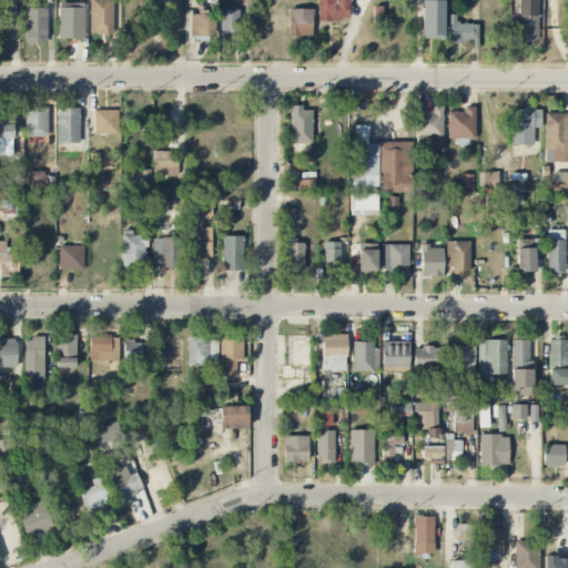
[(47,1),(24,0),(24,43),(47,43),(47,1)]
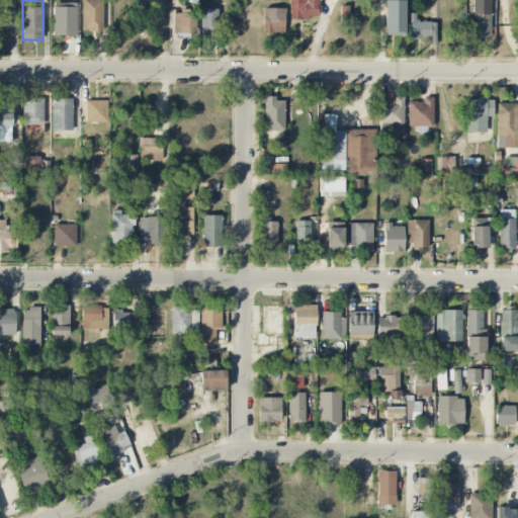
[(103,31),(102,0),(82,0),(83,31),(103,31)]
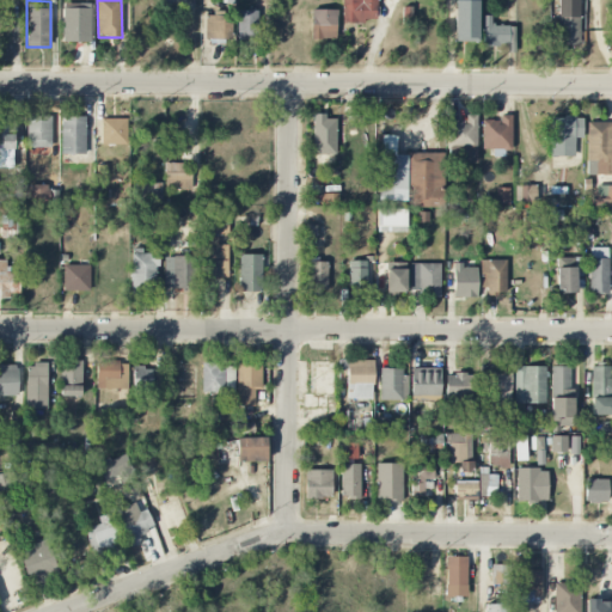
[(377,0),(342,0),(343,23),(377,22),(377,0)]
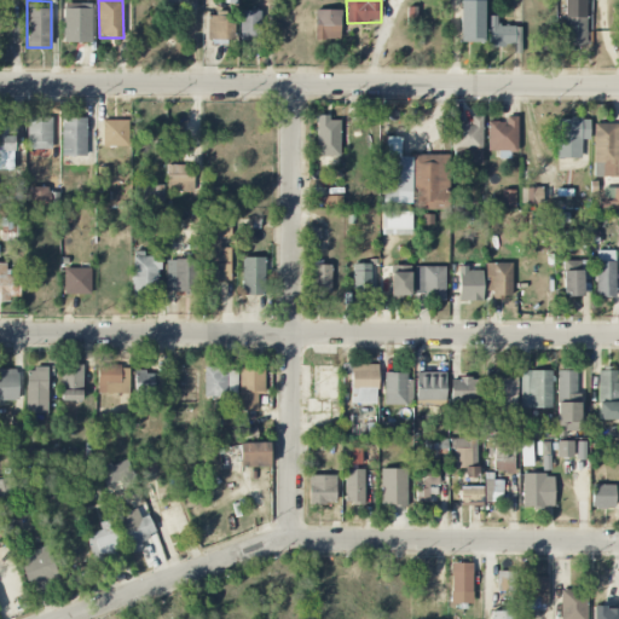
[(91,42),(92,6),(64,6),(63,42),(91,42)]
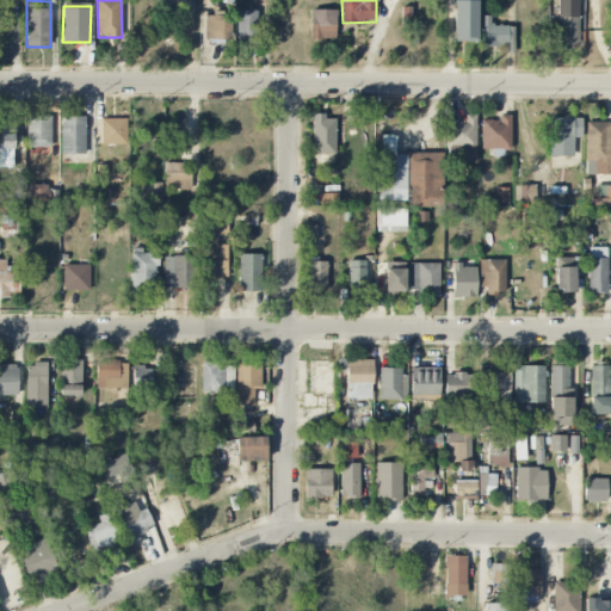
[(337,10),(310,10),(310,39),(335,39),(337,10)]
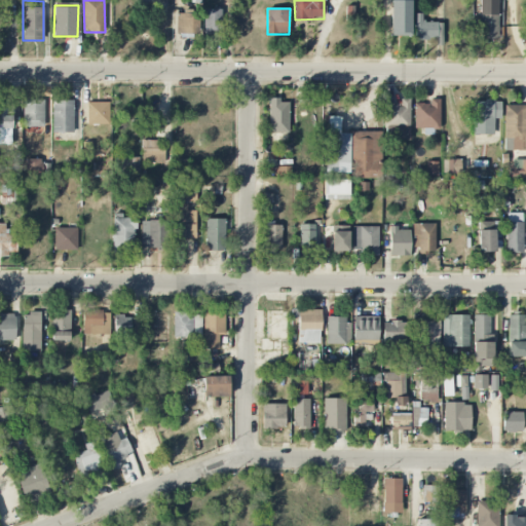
[(204,34),(222,34),(221,9),(203,9),(204,34)]
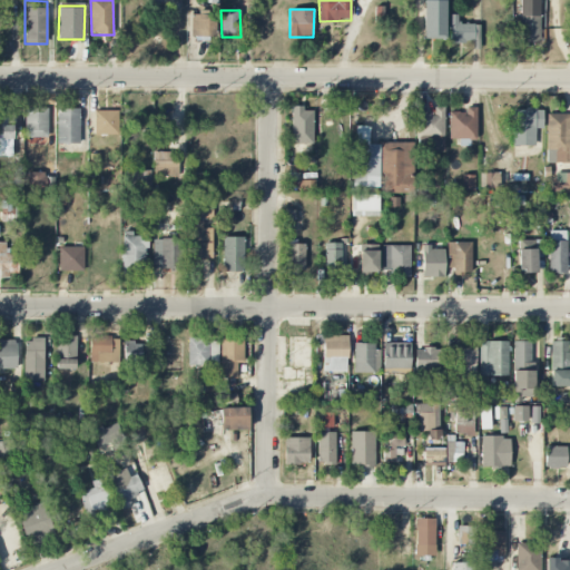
[(192,36),(216,37),(216,12),(192,11),(192,36)]
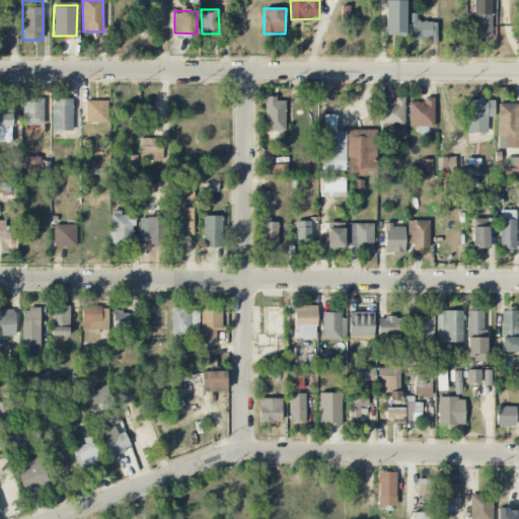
[(437,22),(417,22),(417,13),(410,13),(409,40),(437,41),(437,22)]
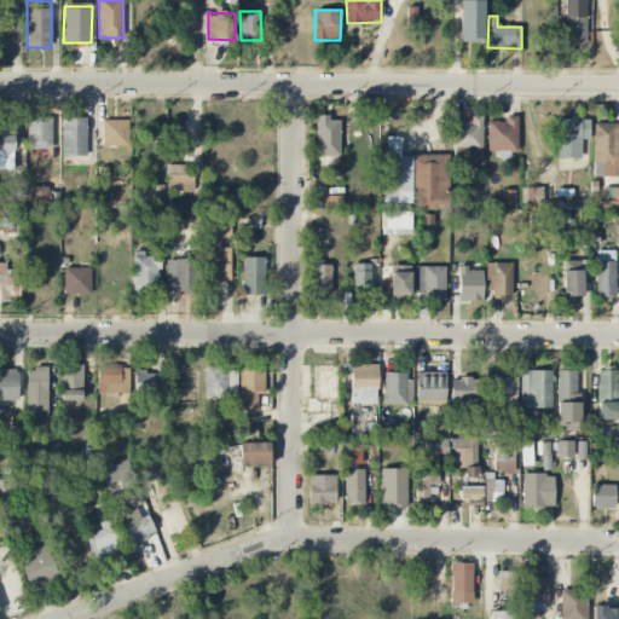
[(586,46),(586,16),(565,16),(565,46),(586,46)]
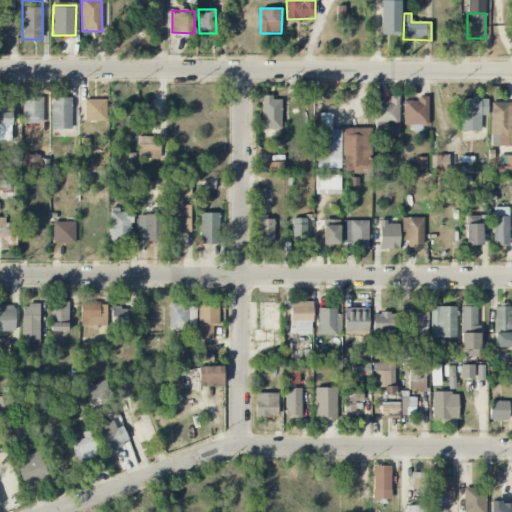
[(399,122),(398,95),(389,96),(389,100),(373,100),(373,122),(399,122)]
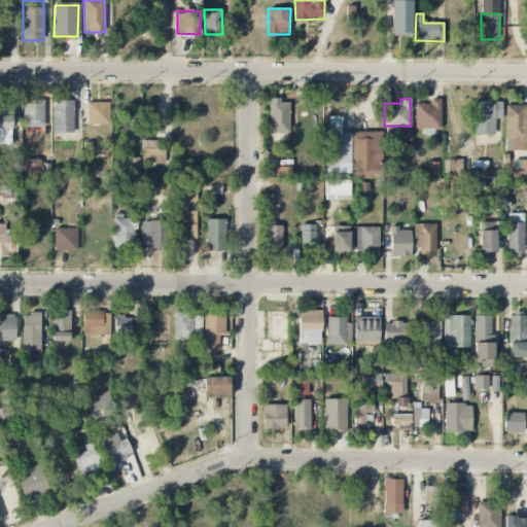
[(416,129),(441,129),(441,99),(429,99),(429,103),(415,103),(416,129)]
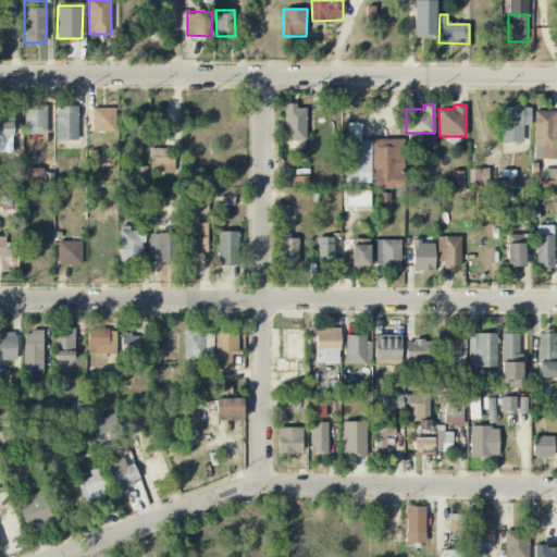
[(0,141),(12,143),(13,107),(0,106),(0,141)]
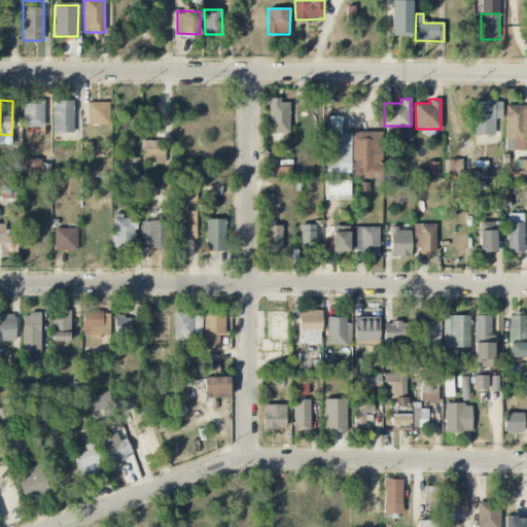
[(45,100),(24,100),(23,127),(44,128),(45,100)]
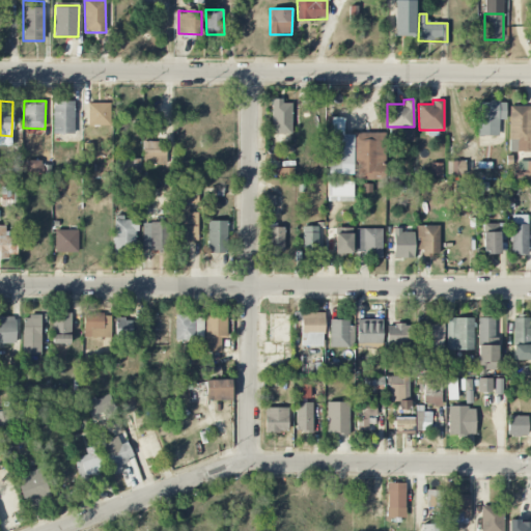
[(75,102),(54,101),(53,134),(74,135),(75,102)]
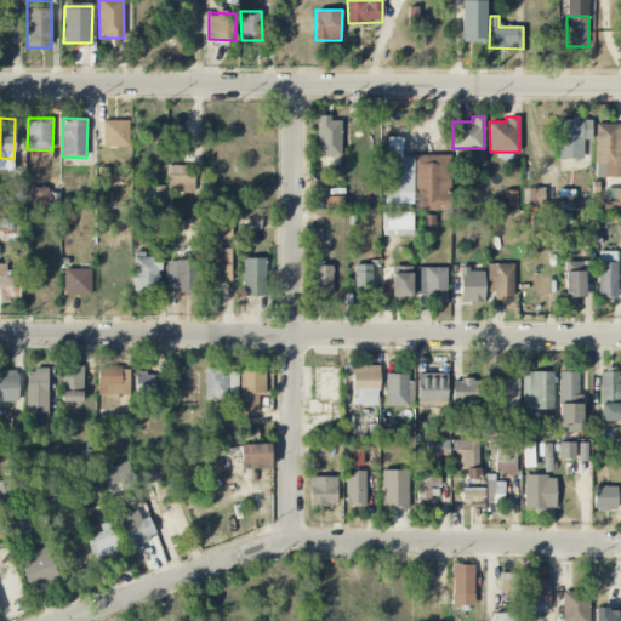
[(318,157),(341,157),(341,118),(318,118),(318,157)]
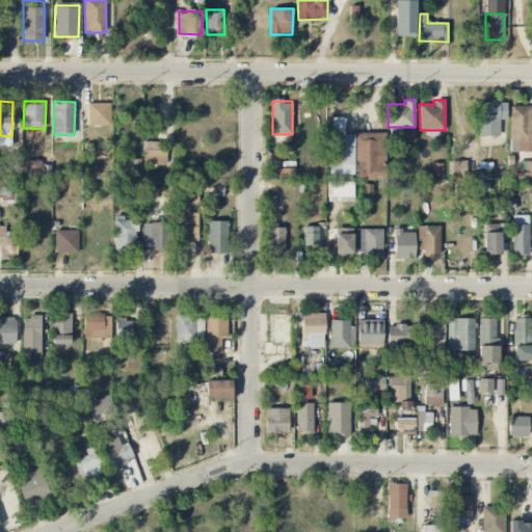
[(507,120),(506,102),(479,102),(479,136),(499,136),(499,121),(507,120)]
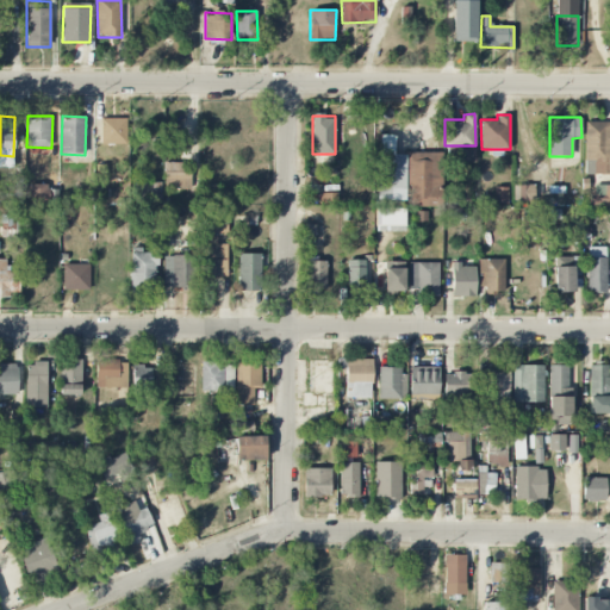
[(101,144),(128,144),(128,118),(101,118),(101,144)]
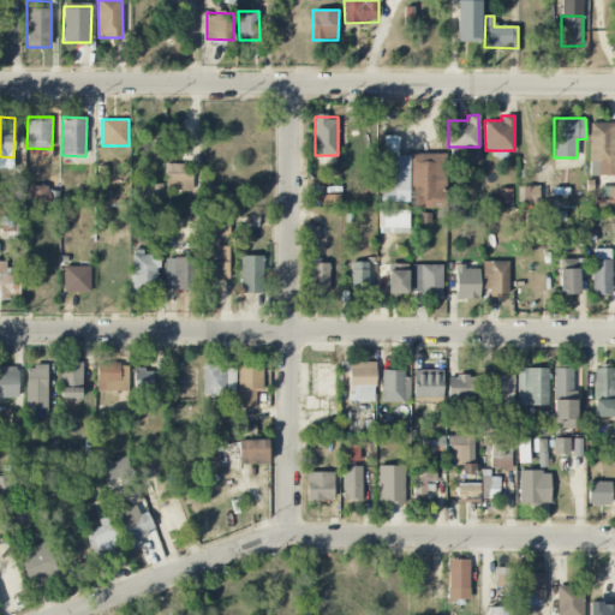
[(614,123),(590,123),(590,165),(595,165),(595,175),(614,175),(614,123)]
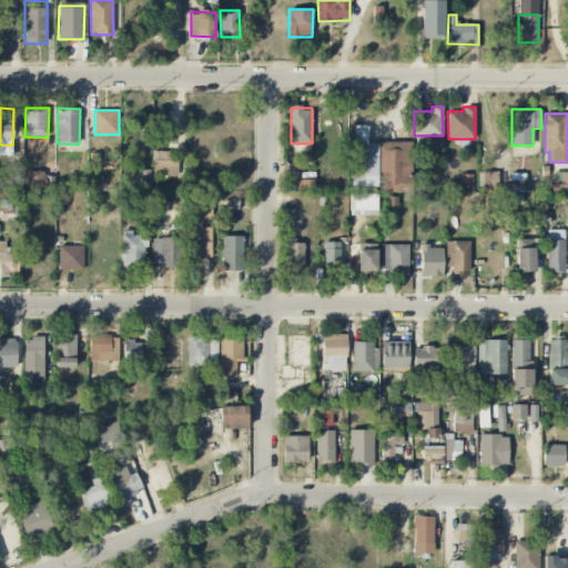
[(443,149),(439,135),(433,137),(434,142),(426,143),(428,152),(443,149)]
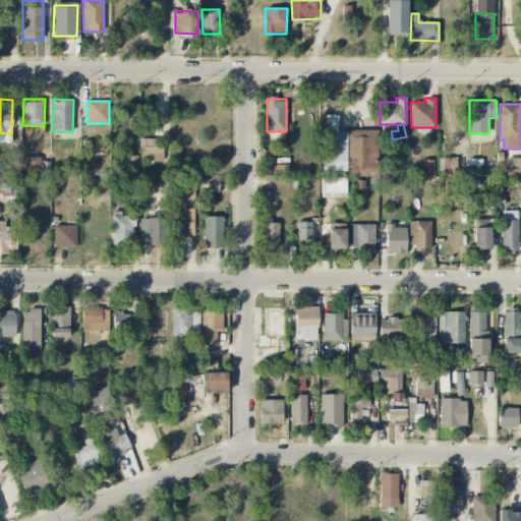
[(43,134),(43,127),(23,126),(23,133),(43,134)]
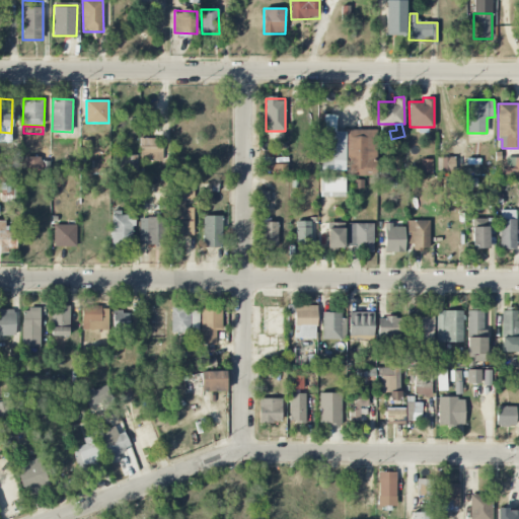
[(376,130),(321,130),(321,169),(345,169),(345,159),(349,159),(349,175),(376,175),(376,130)]
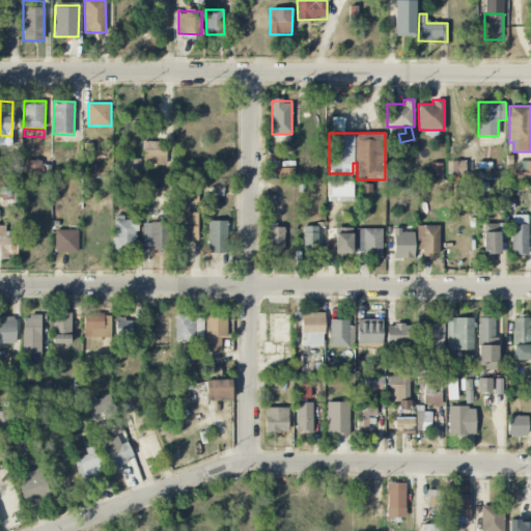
[(166,142),(143,142),(143,165),(166,165),(166,142)]
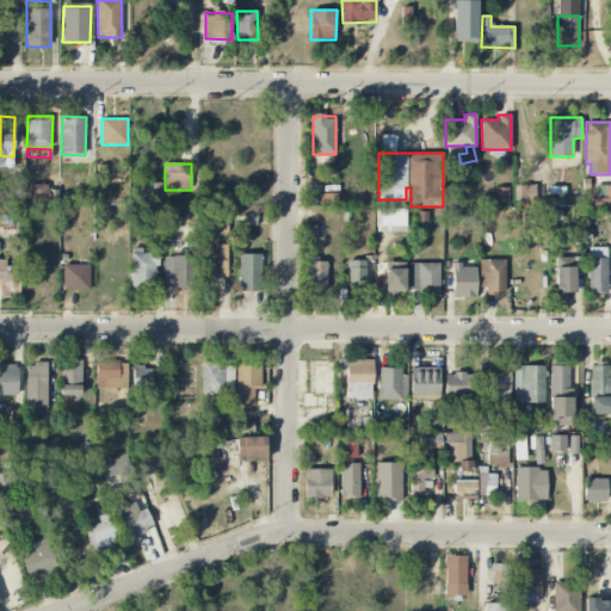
[(162,203),(162,183),(141,183),(141,204),(162,203)]
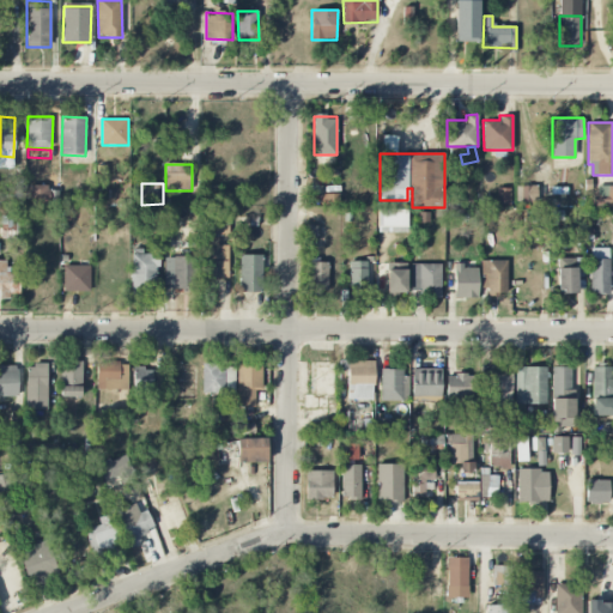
[(28,186),(28,206),(49,205),(49,186),(28,186)]
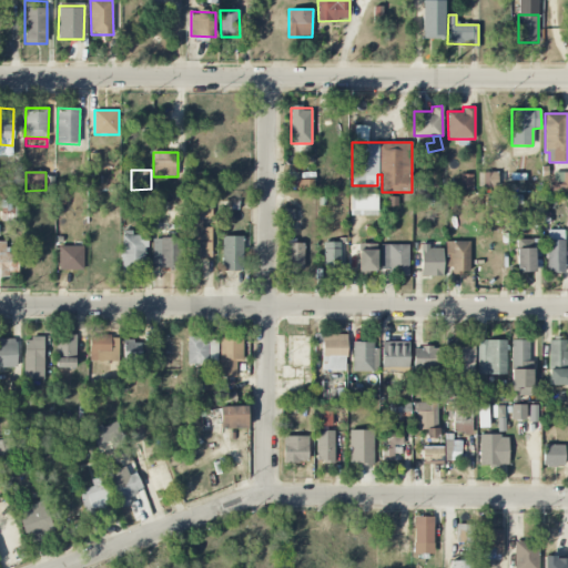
[(478,172),(478,188),(496,186),(496,172),(478,172)]
